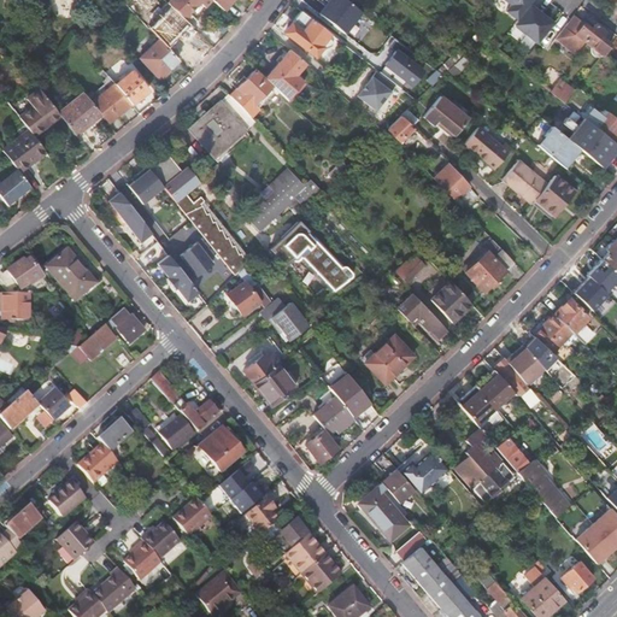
[(168,0),(166,3),(183,18),(199,1),(205,6),(210,0),(168,0)]
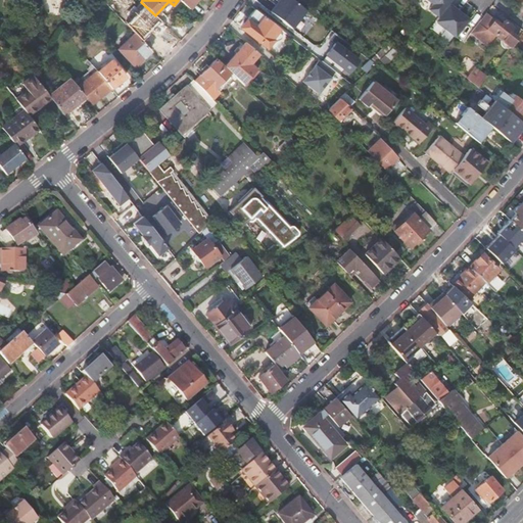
[(305,10),(292,0),(276,0),(279,1),(271,10),(292,28),(305,10)]
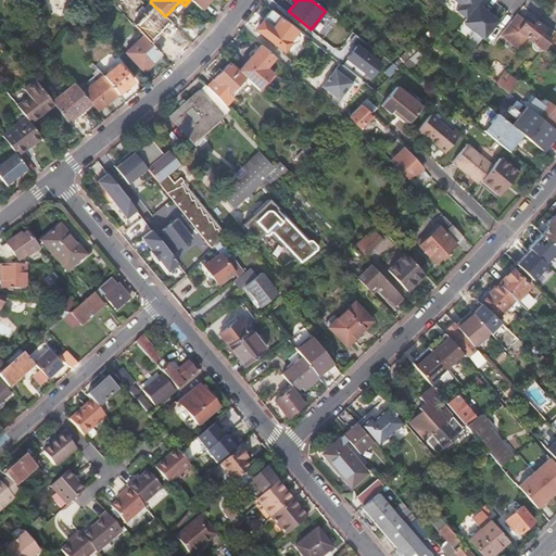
[(453,0),(459,5),(456,10),(465,17),(476,4),(479,0),(453,0)]
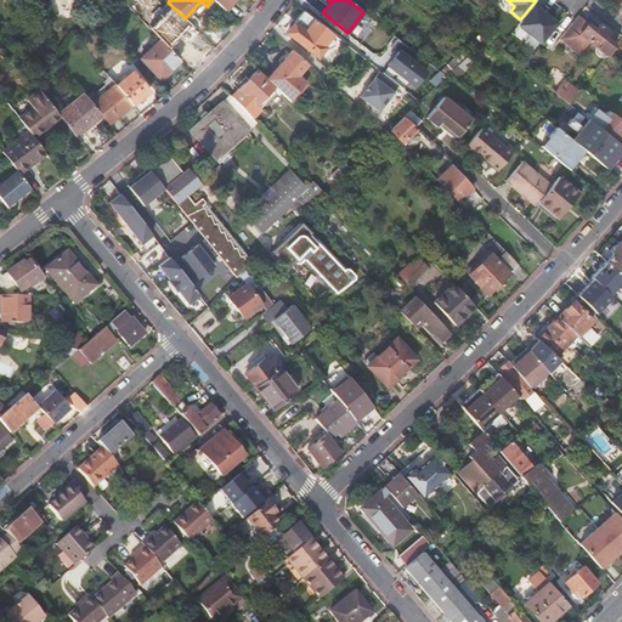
[(169,35),(185,18),(168,3),(152,20),(169,35)]
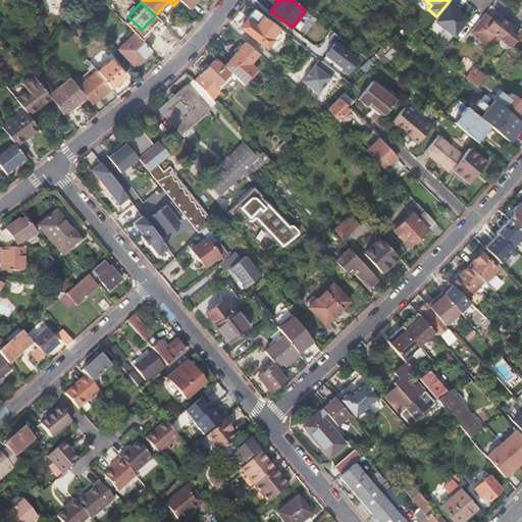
[(468,20),(447,4),(436,16),(434,20),(455,38),(468,20)]
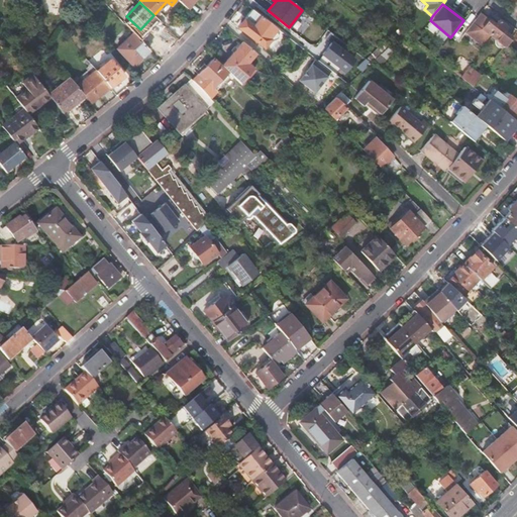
[(268,37),(276,27),(274,25),(255,12),(251,8),(237,26),(264,46),(270,39),(268,37)]
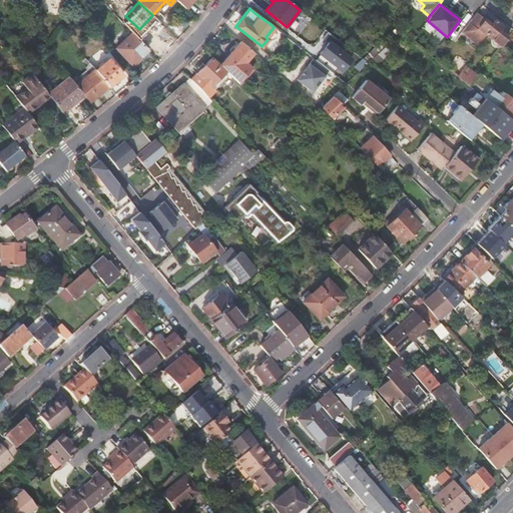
[(477,13),(462,32),(470,38),(471,37),(476,42),(479,41),(485,34),(492,40),(492,41),(491,42),(491,43),(492,44),(492,45),(493,46),(494,47),(495,47),(496,48),(497,48),(498,48),(499,47),(500,47),(501,47),(508,38),(499,30),(503,26),(495,20),(493,23),(491,24),(489,23),(491,21),(488,18),(486,20),(485,19),(477,13)]
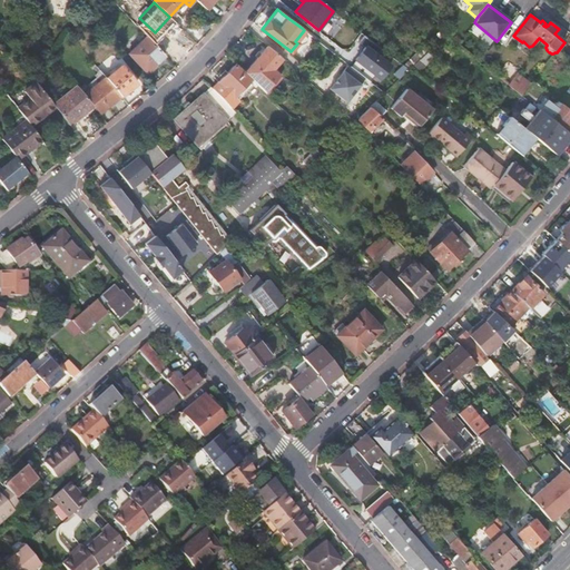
[(383,49),(364,35),(359,41),(365,47),(355,59),(360,62),(354,69),(366,78),(370,81),(375,75),(380,78),(390,65),(377,56),(383,49)]
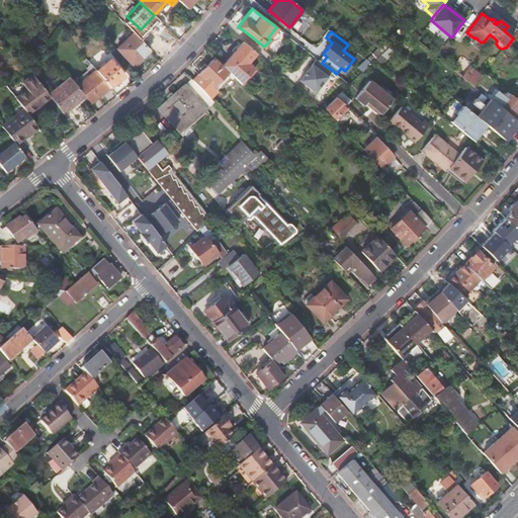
[(133,65),(149,50),(133,33),(116,49),(133,65)]
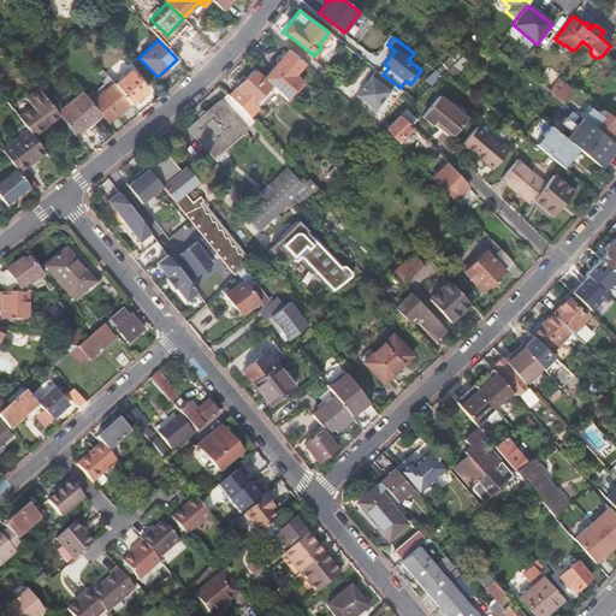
[(462,45),(436,71),(442,75),(446,70),(463,54),(468,49),(462,45)]
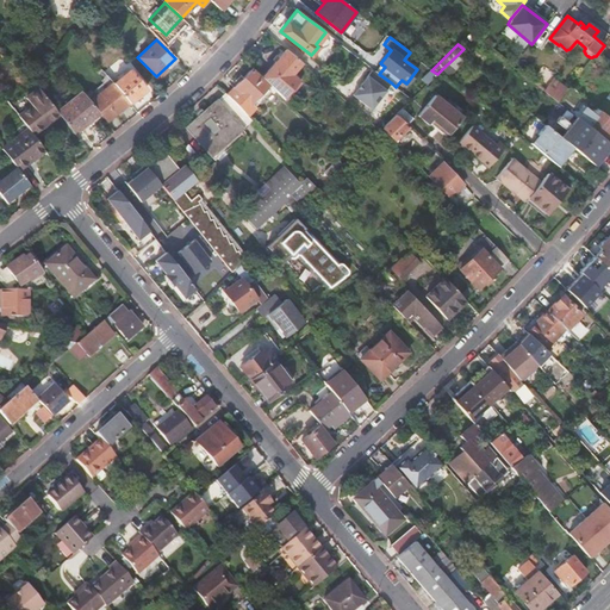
[(302,63),(286,49),(268,69),(261,76),(269,83),(271,86),(273,88),(284,99),(300,82),(291,74),(302,63)]
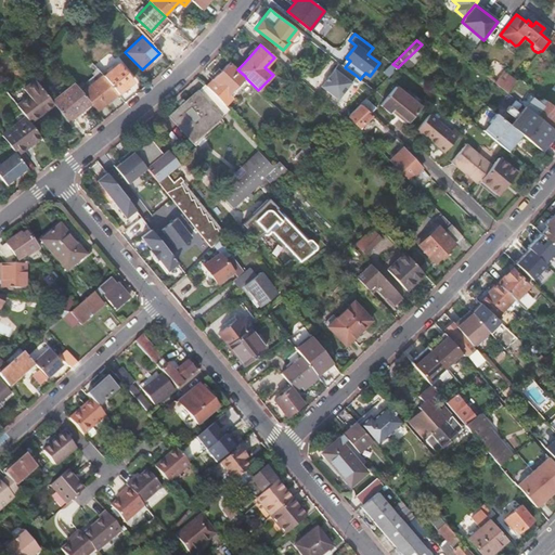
[(237,69),(229,62),(213,79),(206,86),(224,105),(232,97),(229,93),(245,76),(237,69)]
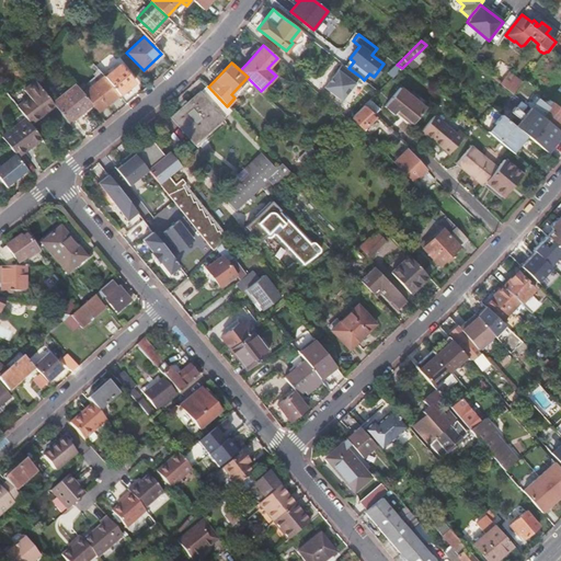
[(104,77),(119,94),(134,82),(119,64),(104,77)]
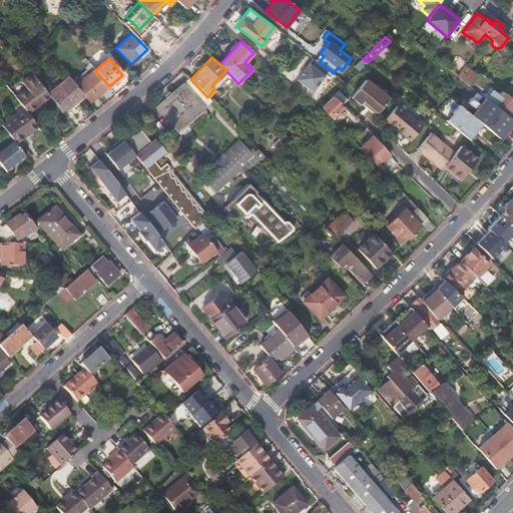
[(330,70),(319,62),(314,58),(297,80),(312,92),(330,70)]
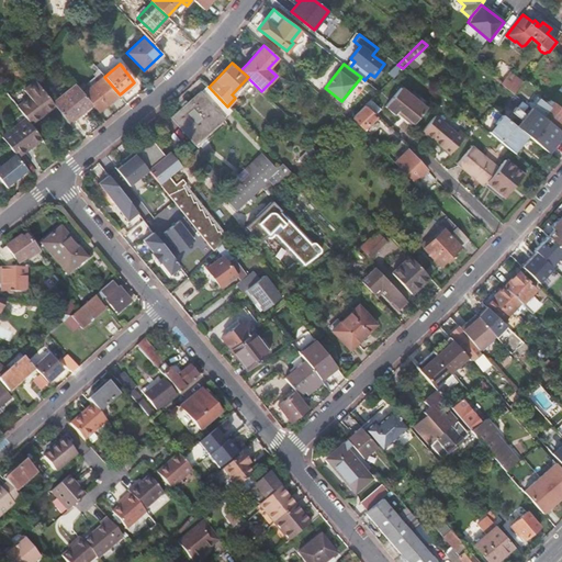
[(512,71),(502,85),(515,94),(525,81),(512,71)]
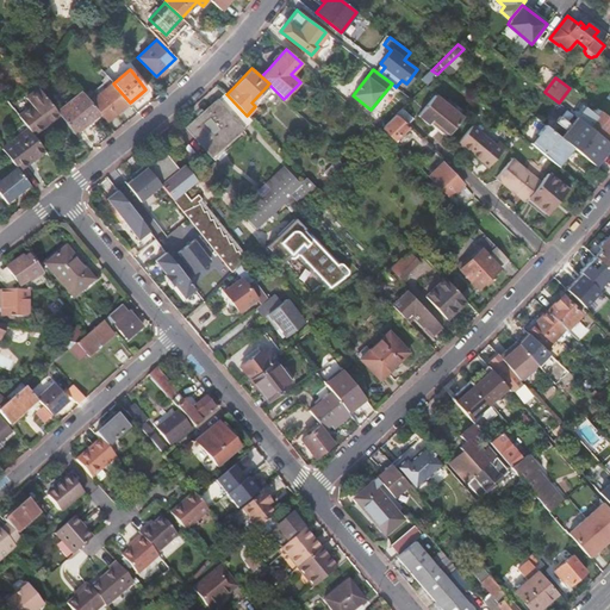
[(114,116),(130,103),(113,83),(112,82),(97,94),(114,116)]
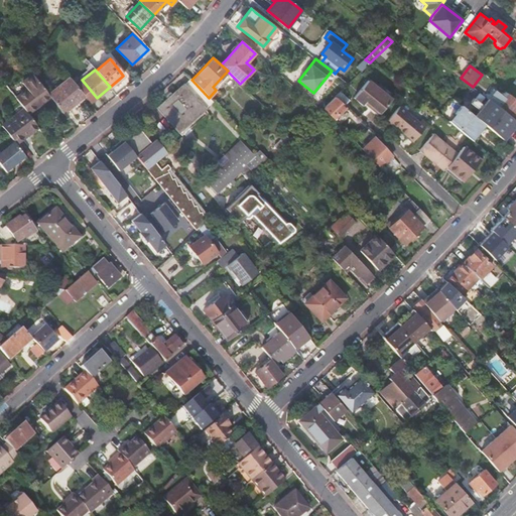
[(229,73),(228,71),(213,87),(216,90),(231,75),(229,73)]
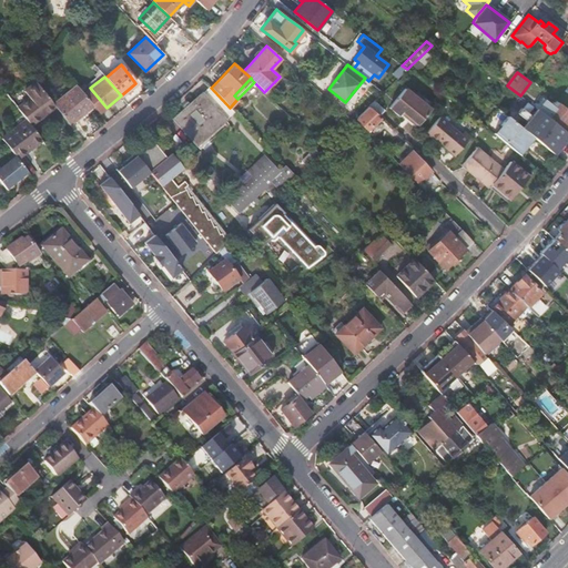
[(31,99),(19,109),(27,120),(31,125),(54,105),(53,104),(37,82),(26,91),(31,99)]
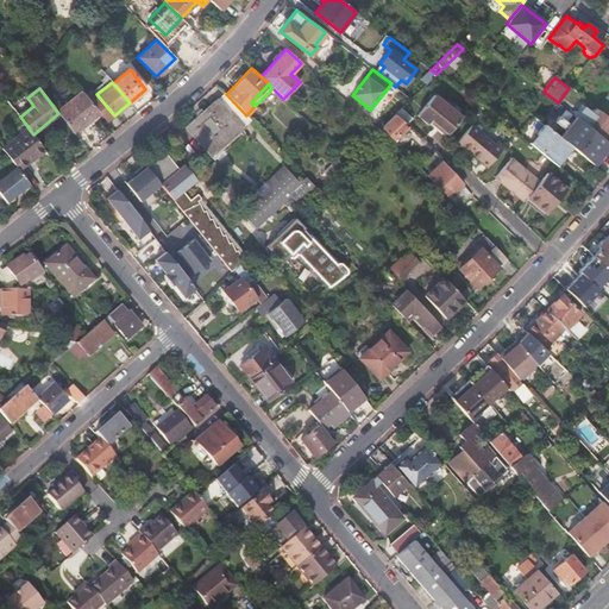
[(82,92),(57,112),(58,113),(77,138),(102,117),(82,92)]
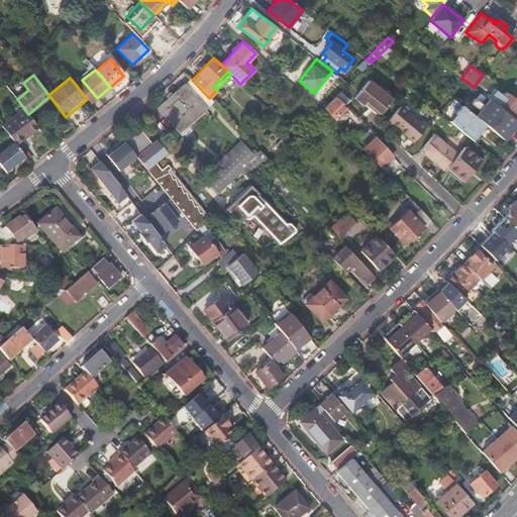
[(370,106),(380,114),(393,98),(378,86),(369,79),(354,96),(364,104),(366,102),(371,105),(370,106)]
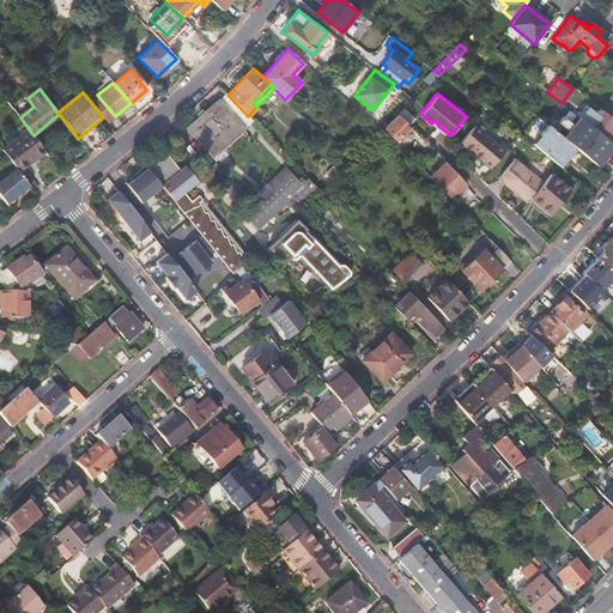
[(199,116),(222,143),(241,126),(243,128),(253,120),(248,116),(228,95),(220,102),(218,99),(199,116)]
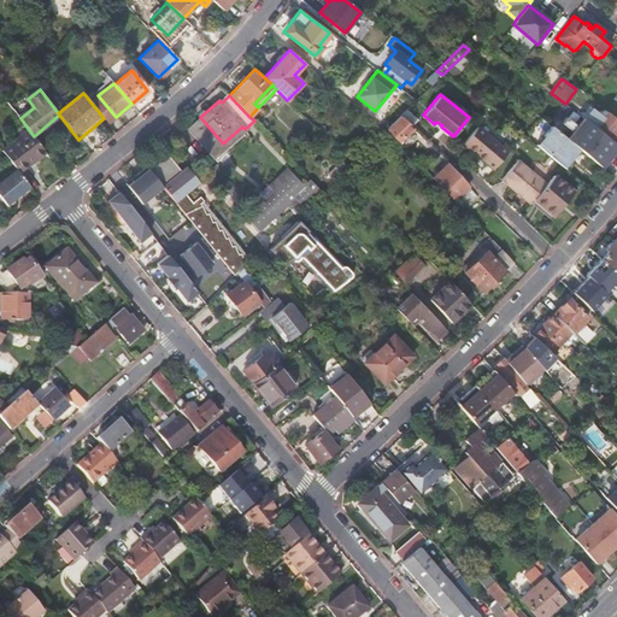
[(451,103),(469,117),(472,112),(454,98),(451,103)]
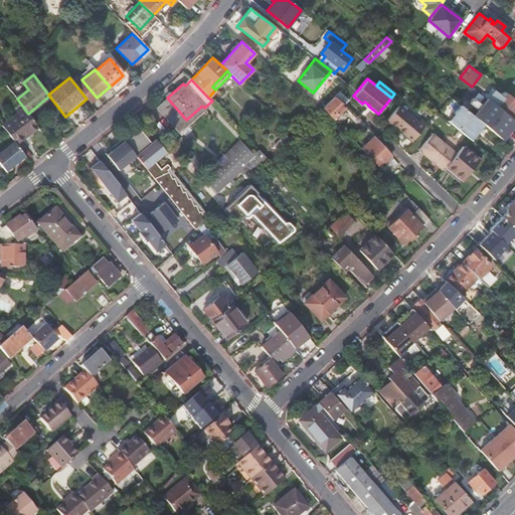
[(508,116),(513,119),(514,116),(514,100),(509,96),(505,100),(499,95),(492,103),(508,116)]
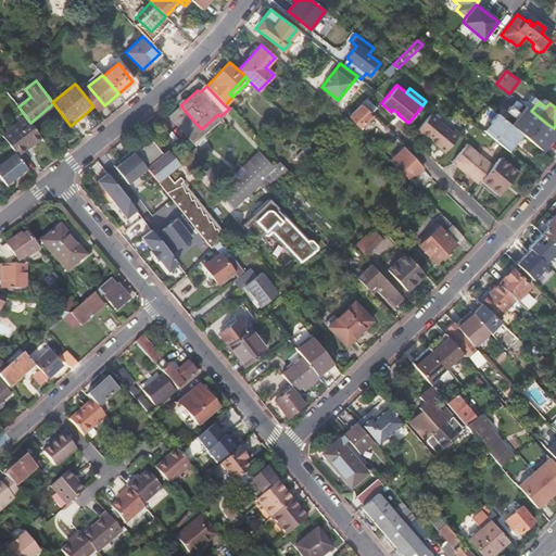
[(373,115),(362,104),(349,116),(359,127),(362,129),(366,125),(364,123),(366,121),(373,115)]
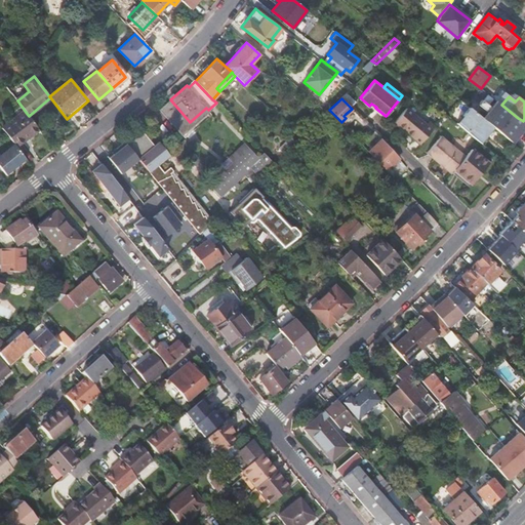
[(179,131),(190,122),(170,99),(160,109),(179,131)]
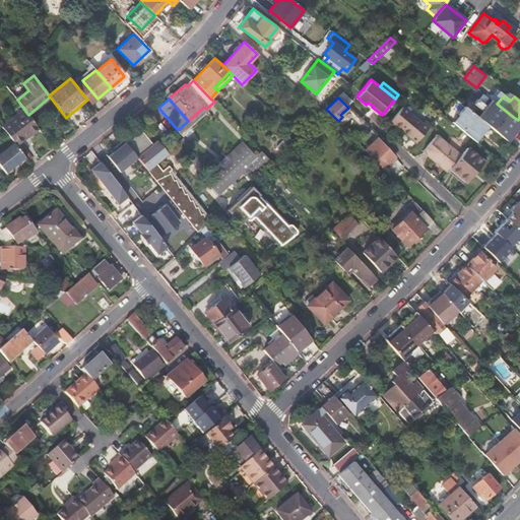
[(323,112),(318,107),(312,113),(317,118),(323,112)]
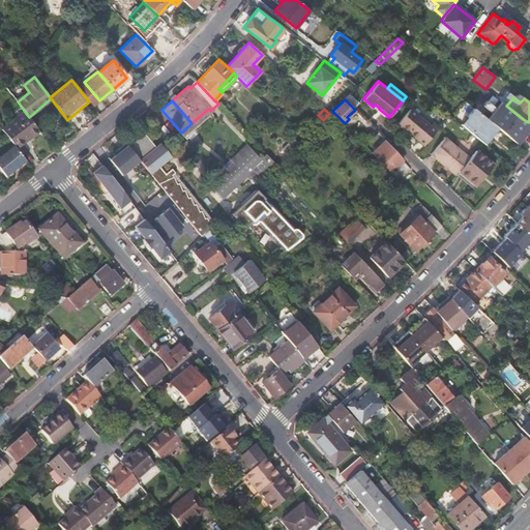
[(435,134),(437,131),(410,109),(398,124),(405,131),(406,129),(425,145),(430,140),(435,134)]
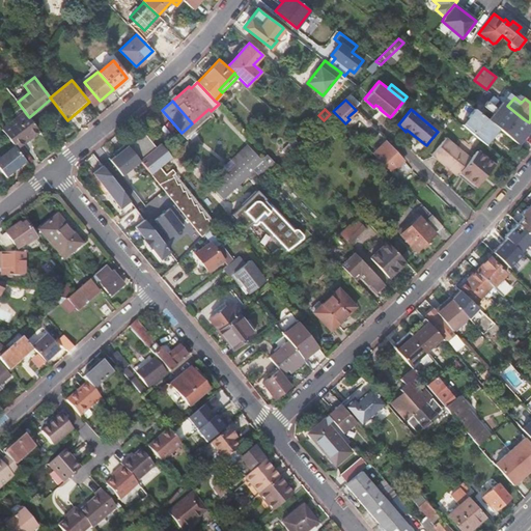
[(485,144),(499,128),(484,116),(476,109),(469,117),(471,119),(465,127),(484,143),(485,144)]
